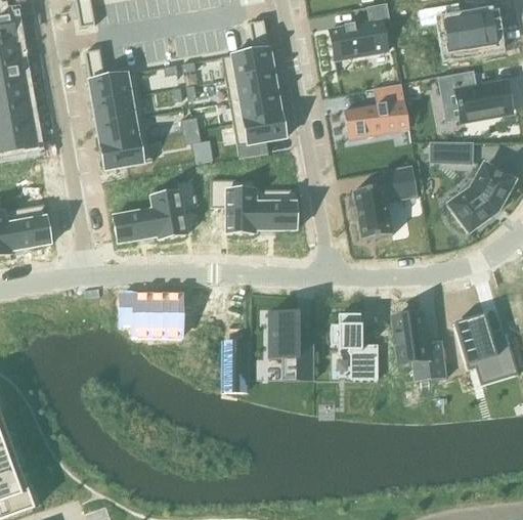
[(75,0),(80,27),(95,25),(91,0),(75,0)]
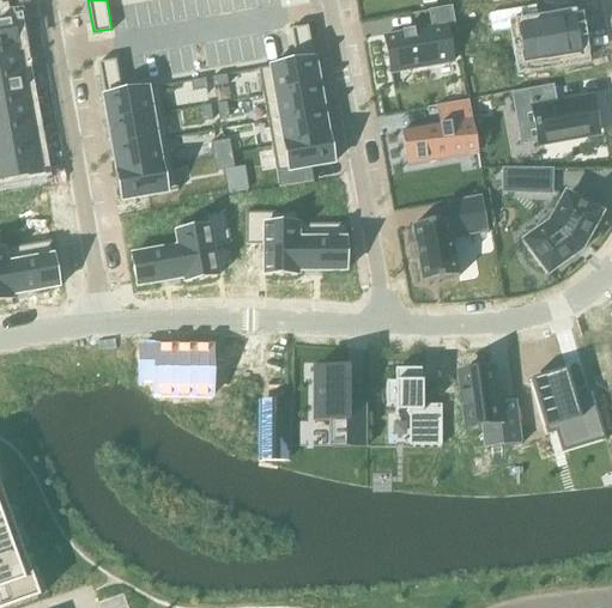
[(403,30),(386,34),(392,70),(454,58),(448,24),(456,22),(453,2),(429,6),(432,25),(414,29),(414,26),(403,28),(403,30)]
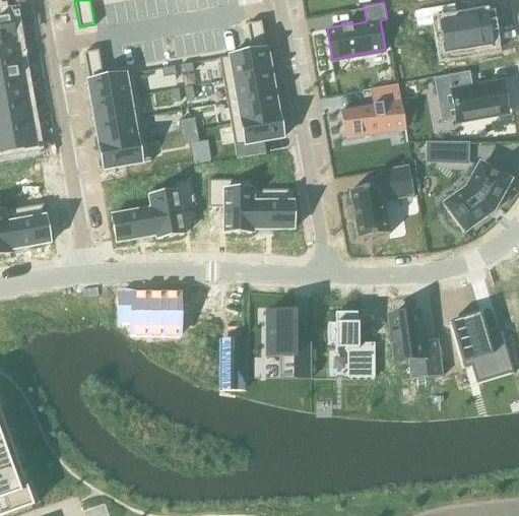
[(455,2),(415,9),(418,24),(441,20),(447,51),(459,49),(460,54),(478,51),(477,45),(491,43),(485,13),(458,17),(455,2)]
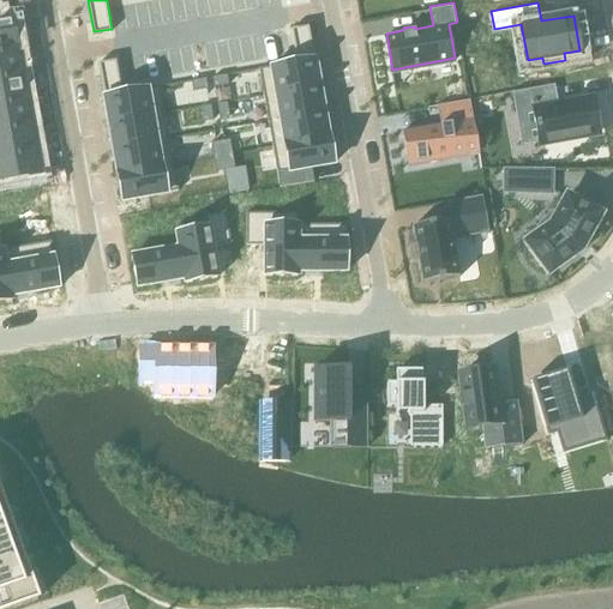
[(12,16),(0,18),(0,46),(17,43),(12,16)]
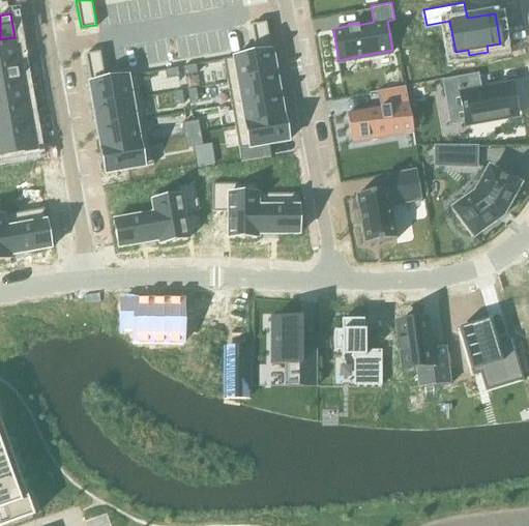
[(257,51),(224,57),(228,80),(276,71),(272,48),(272,49),(267,20),(252,23),(257,51)]
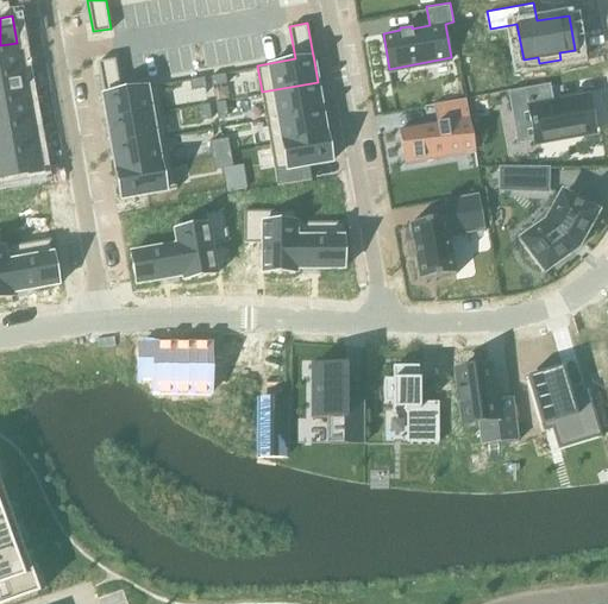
[(17,43),(0,45),(0,71),(22,68),(17,43)]
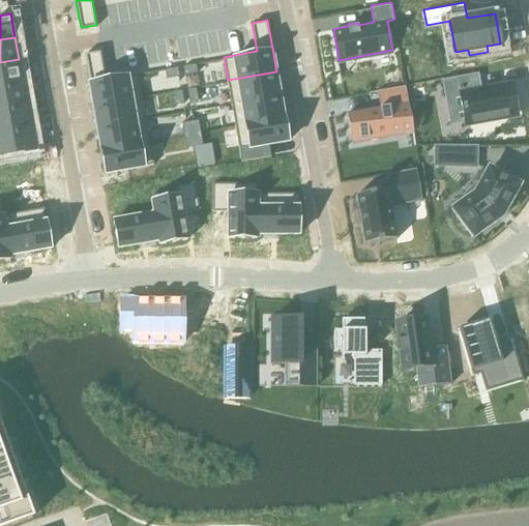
[(100,49),(86,52),(90,81),(94,104),(143,95),(139,71),(106,78),(100,49)]
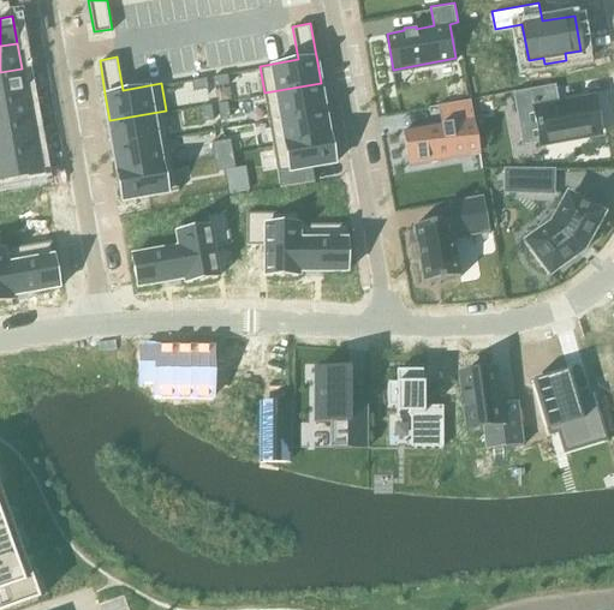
[(22,69),(0,72),(0,99),(27,94),(22,69)]
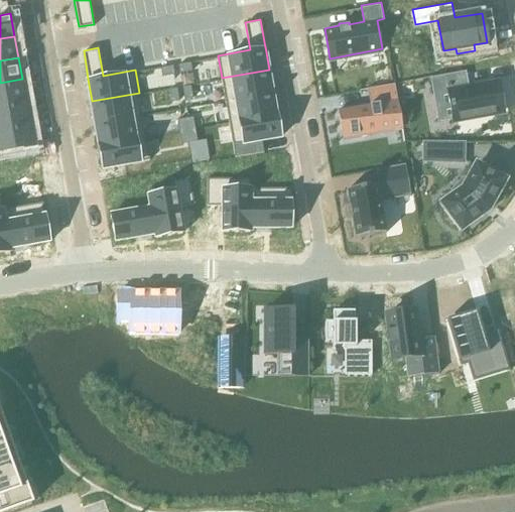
[(191,60),(179,62),(180,71),(192,68),(191,60)]
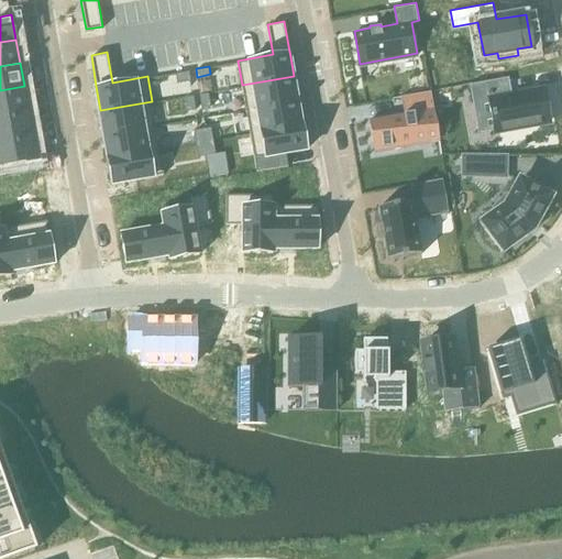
[(189,69),(176,72),(177,80),(190,78),(189,69)]
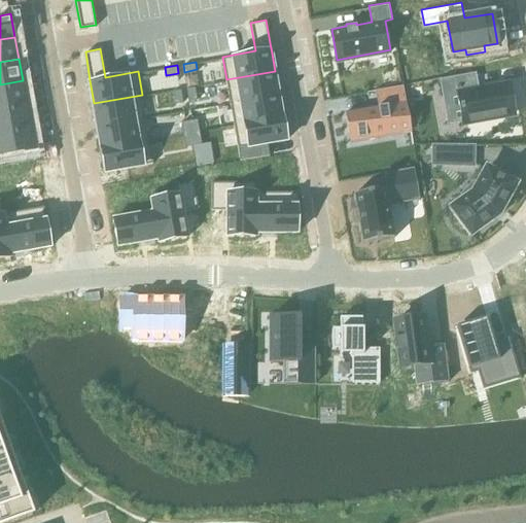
[(477,70),(440,76),(443,93),(459,90),(464,121),(514,113),(509,86),(503,88),(502,82),(480,86),(477,70)]
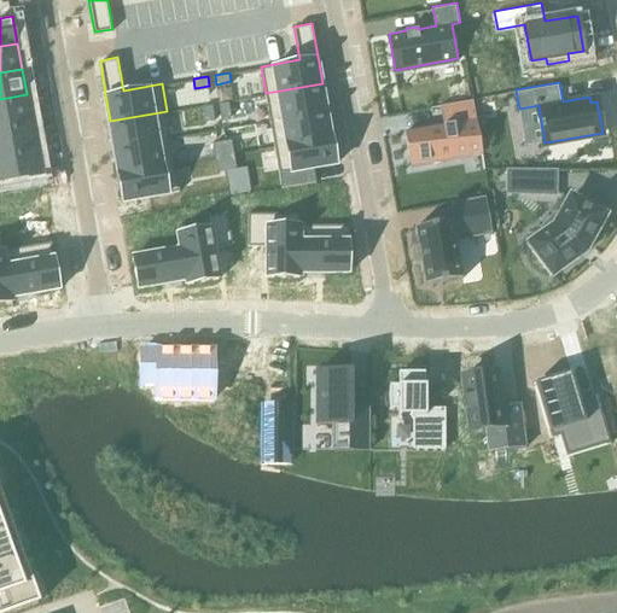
[(322,83),(266,93),(271,118),(327,109),(322,83)]
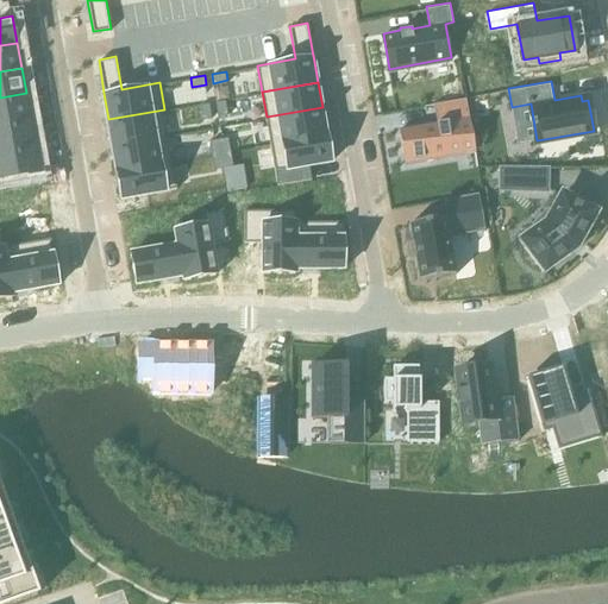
[(0,124),(31,119),(26,93),(0,98),(0,124)]
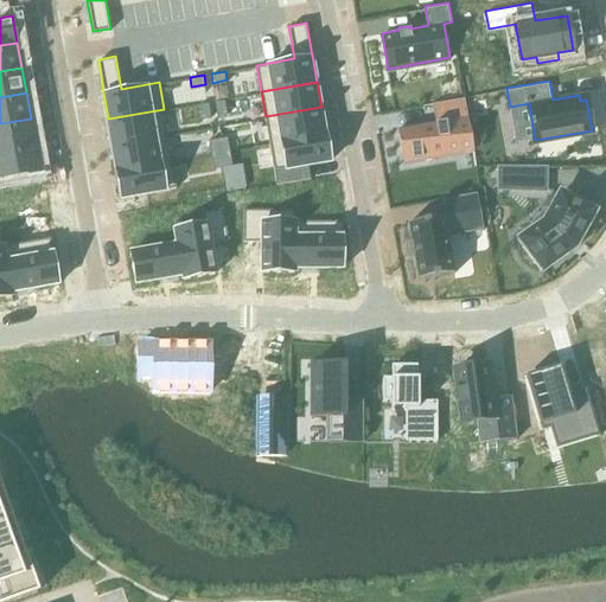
[(437,120),(399,127),(404,161),(474,149),(465,96),(433,101),(437,120)]
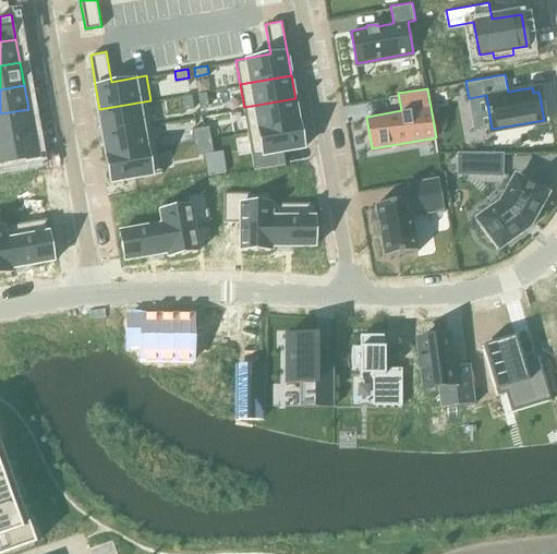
[(207,91),(198,92),(201,105),(209,103),(207,91)]
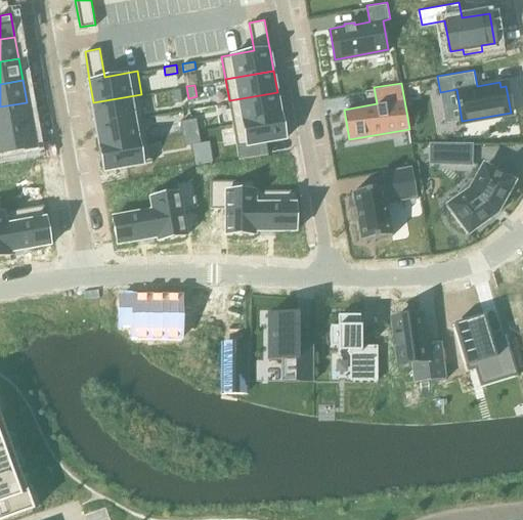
[(180,87),(172,89),(174,100),(182,99),(180,87)]
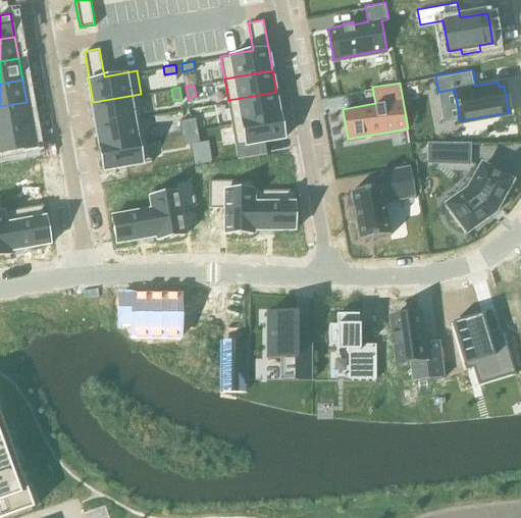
[(276,92),(228,100),(232,122),(280,113),(276,92)]
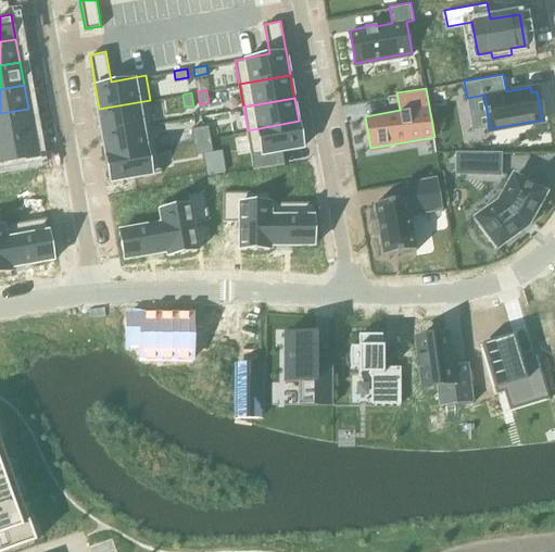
[(150,100),(99,109),(102,132),(153,123),(150,100)]
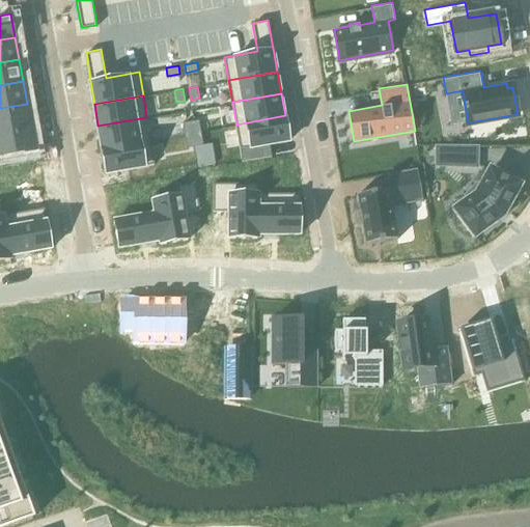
[(27,104),(0,108),(0,131),(31,126),(27,104)]
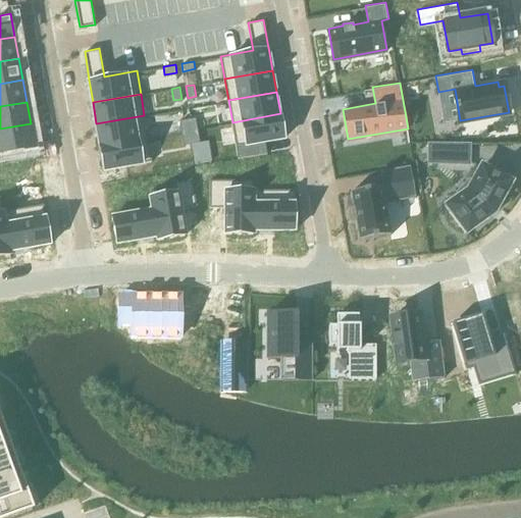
[(280,113),(232,122),(239,157),(267,152),(265,140),(284,136),(280,113)]
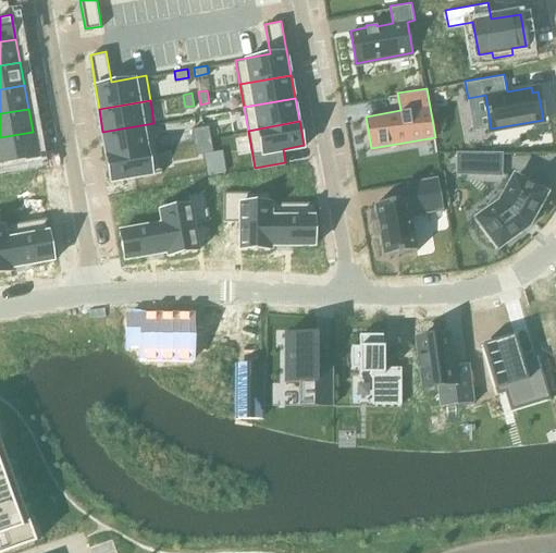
[(153,123),(102,132),(107,155),(158,146),(153,123)]
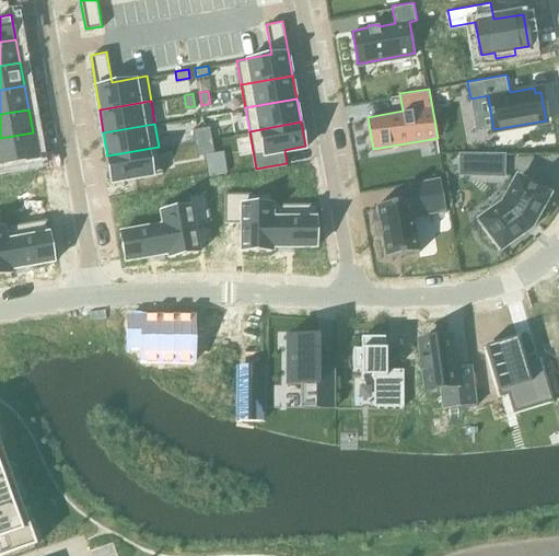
[(210,125),(201,126),(204,139),(212,138),(210,125)]
